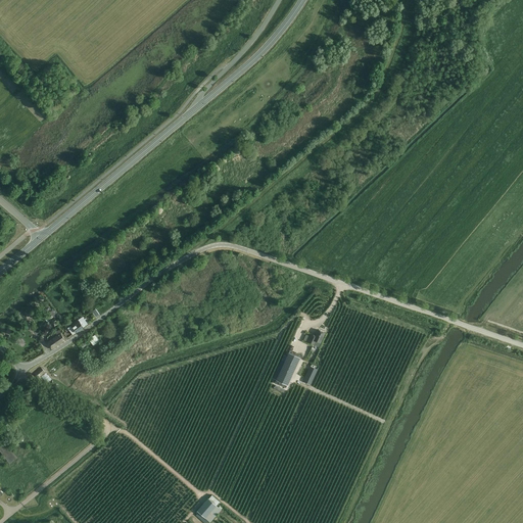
[(48,318),(49,320),(57,316),(53,310),(52,311),(49,313),(51,316),(48,318)]
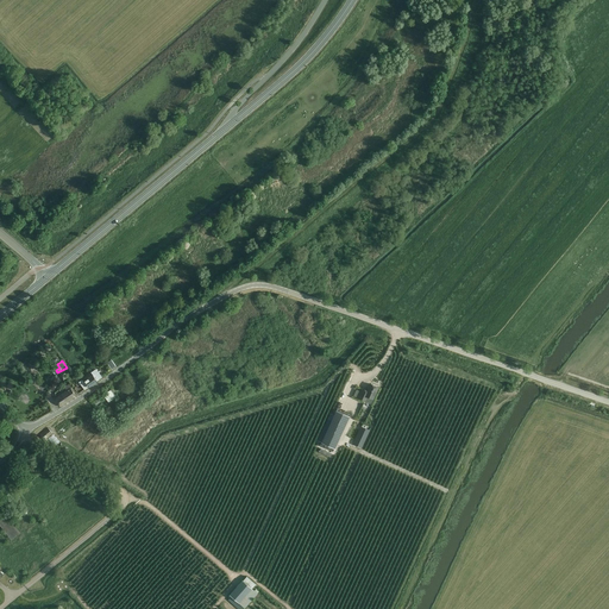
[(93,376),(83,382),(87,388),(98,382),(96,381),(102,377),(96,369),(90,372),(93,376)]
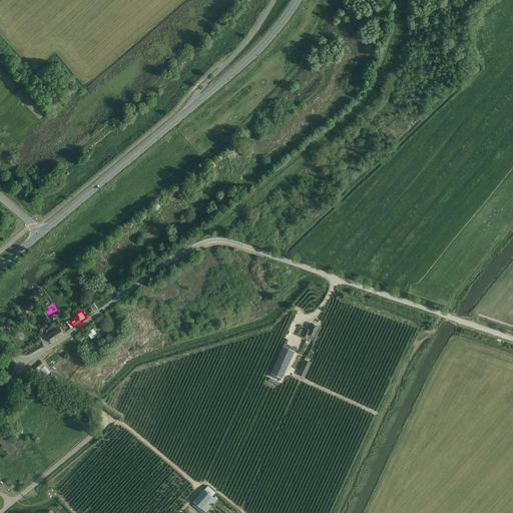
[(303,335),(313,340),(315,336),(319,326),(312,324),(310,330),(306,328),(303,335)]
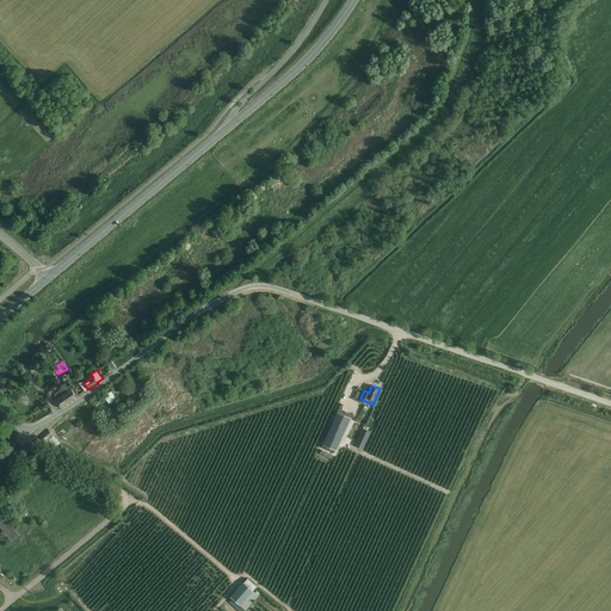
[(76,397),(71,390),(56,401),(61,408),(76,397)]
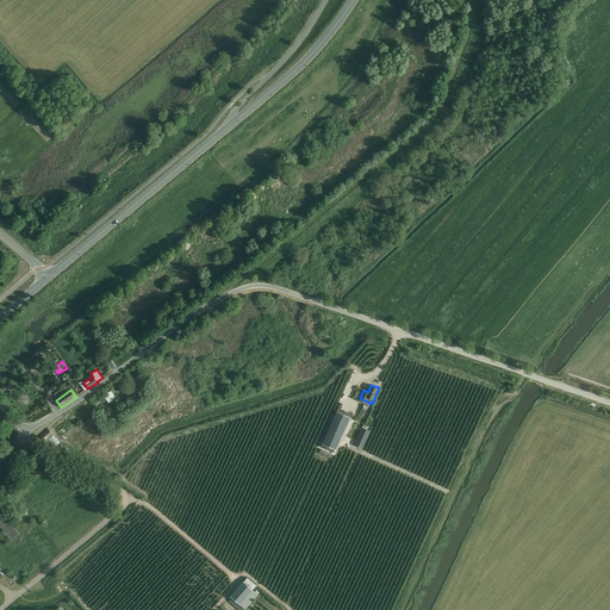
[(104,396),(109,404),(117,398),(114,394),(114,396),(111,391),(104,396)]
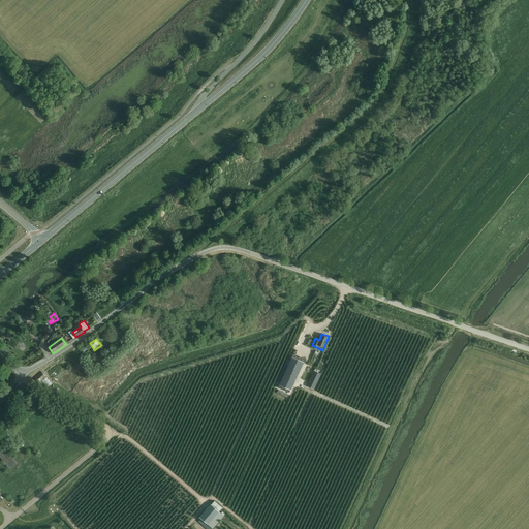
[(304,362),(292,355),(290,361),(287,360),(281,373),(283,375),(279,384),(290,390),(304,362)]
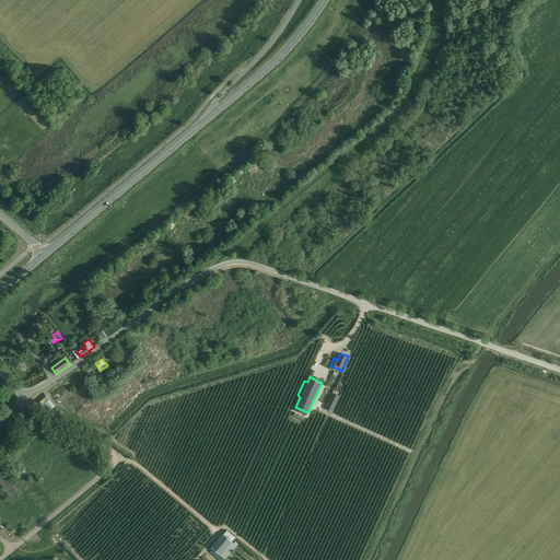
[(325,408),(326,409),(333,411),(339,396),(334,394),(333,393),(325,408)]
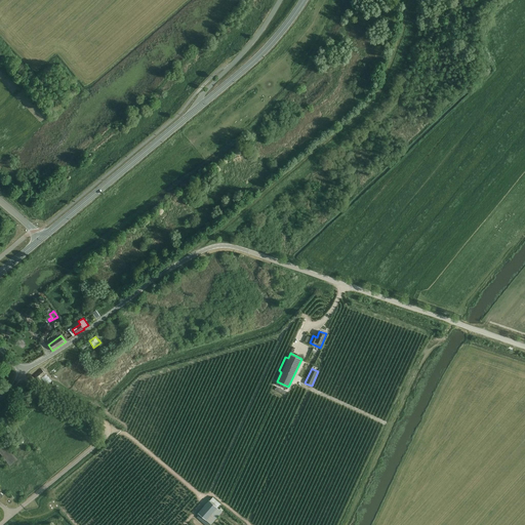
[(35,375),(38,379),(45,373),(42,369),(35,375)]
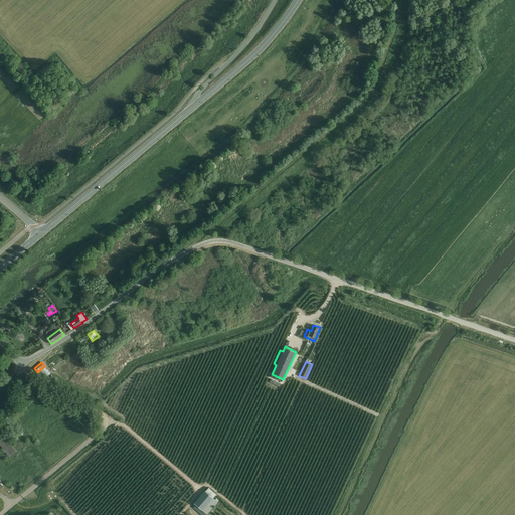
[(0,436),(0,444),(10,457),(18,450),(4,433),(0,436)]
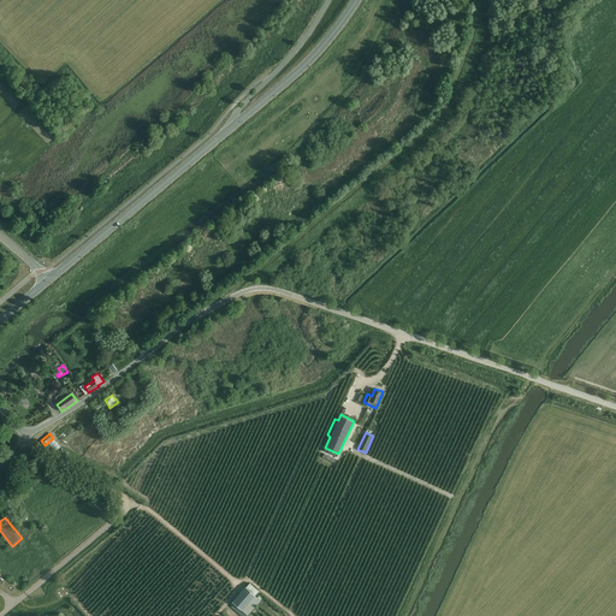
[(242,610),(248,615),(260,600),(261,598),(259,596),(258,597),(255,596),(259,591),(249,582),(246,587),(232,602),(242,610)]
